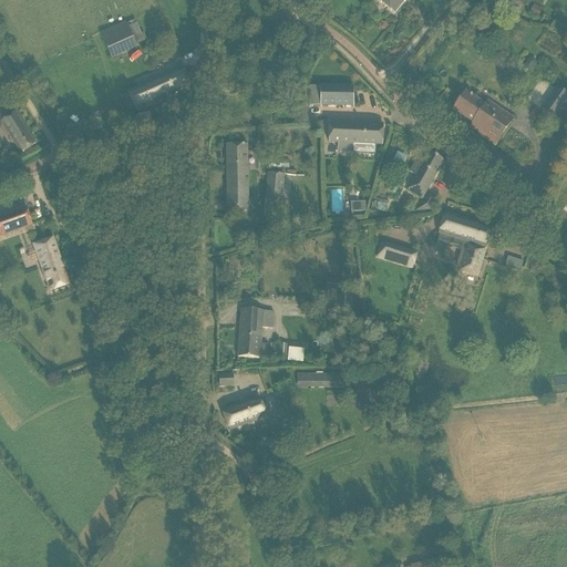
[(377,0),(392,12),(393,13),(404,0),(377,0)]
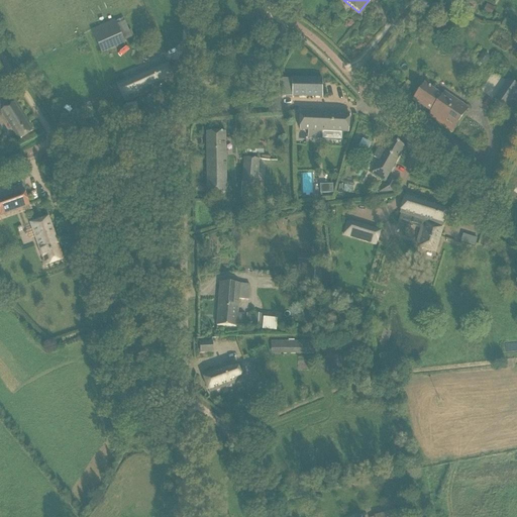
[(487,4),(481,14),(489,18),(494,7),(487,4)]
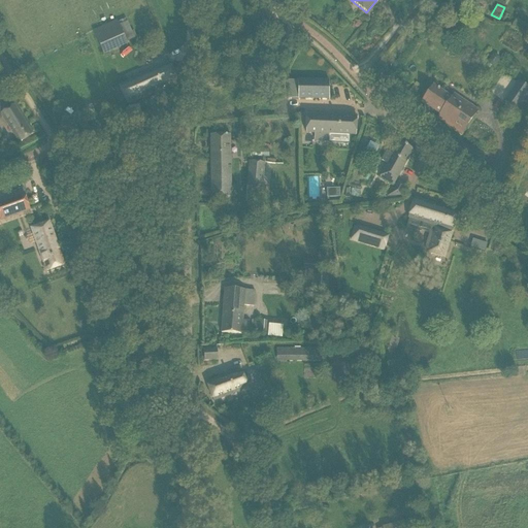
[(135,40),(128,21),(118,25),(116,20),(92,29),(100,54),(135,40)]
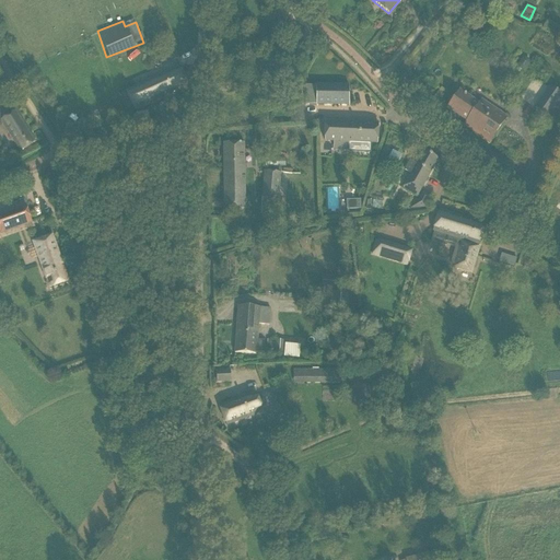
[(178,58),(178,57),(174,48),(167,51),(172,61),(178,58)]
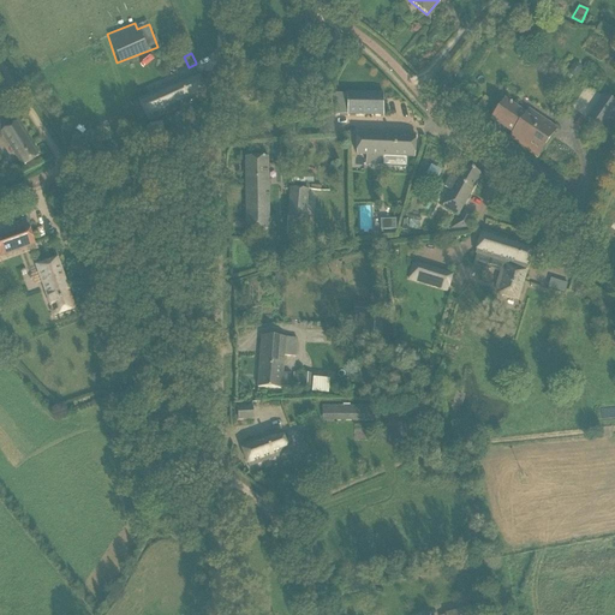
[(207,94),(197,73),(131,105),(138,120),(145,117),(148,121),(207,94)]
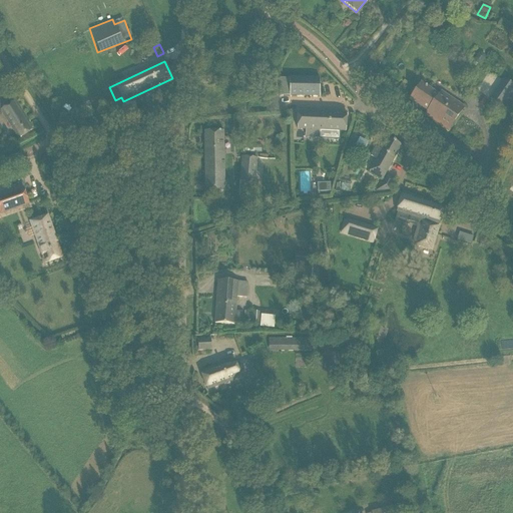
[(280,96),(320,96),(320,78),(280,78),(280,96)]
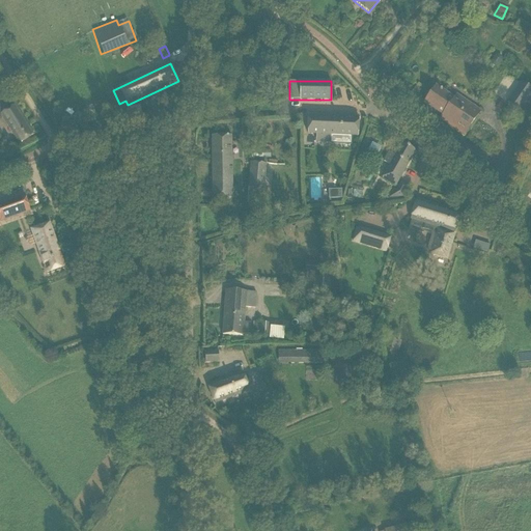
[(530,87),(522,81),(507,102),(520,111),(521,110),(522,111),(530,96),(530,87)]
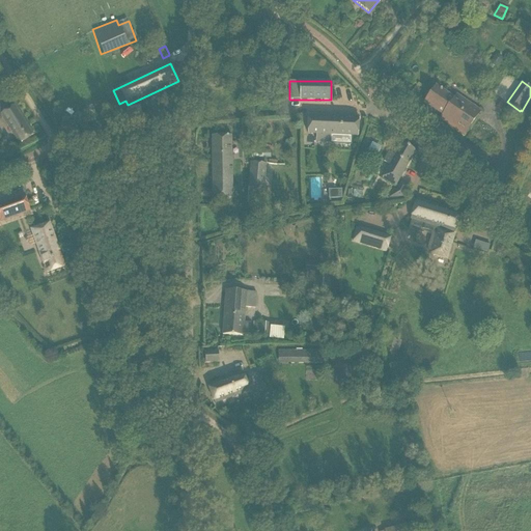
[(440,119),(464,136),(481,111),(456,94),(454,99),(437,86),(425,103),(443,114),(440,119)]
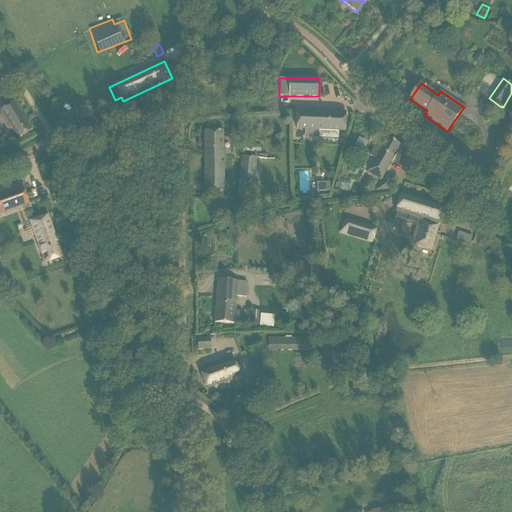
[(0,109),(19,138),(32,129),(14,100),(0,109)]
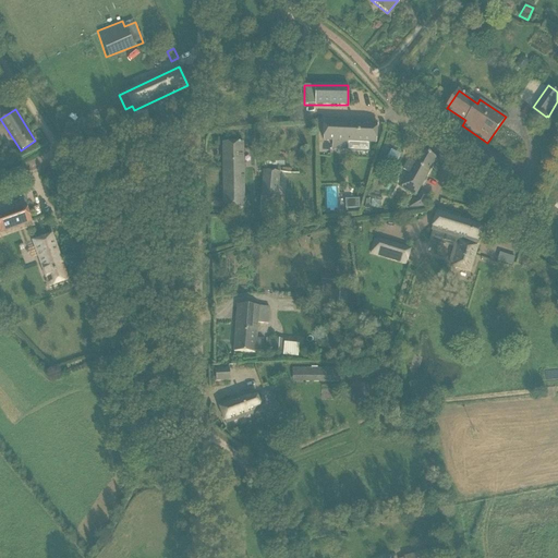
[(132,114),(135,128),(138,128),(148,125),(146,111),(136,113),(136,114),(132,114)]
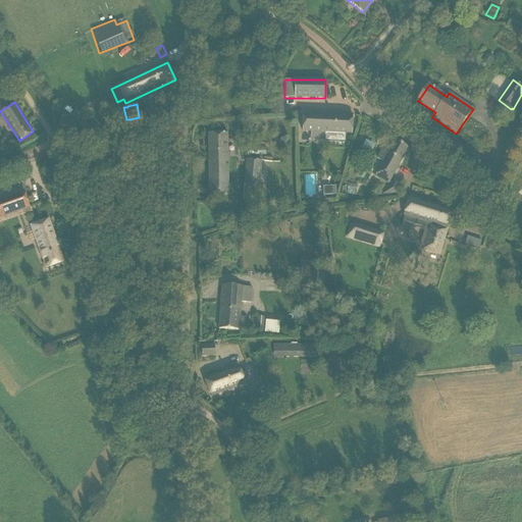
[(302,113),(303,132),(311,132),(310,140),(324,140),(325,133),(352,134),(353,115),(302,113)]
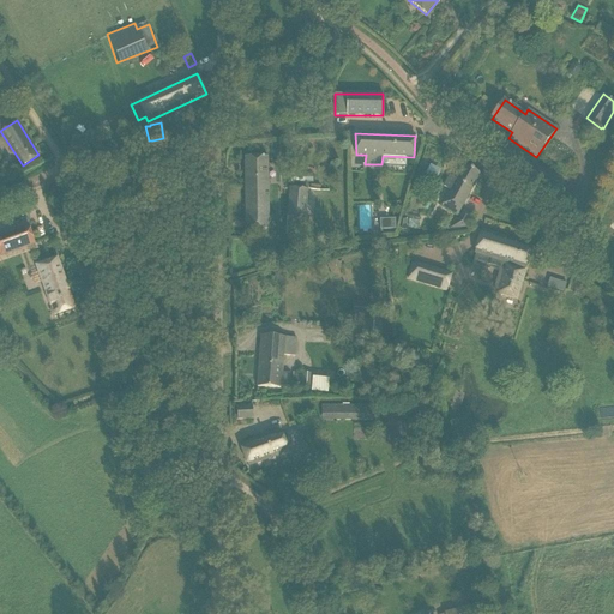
[(245,157),(246,230),(269,230),(268,157),(245,157)]
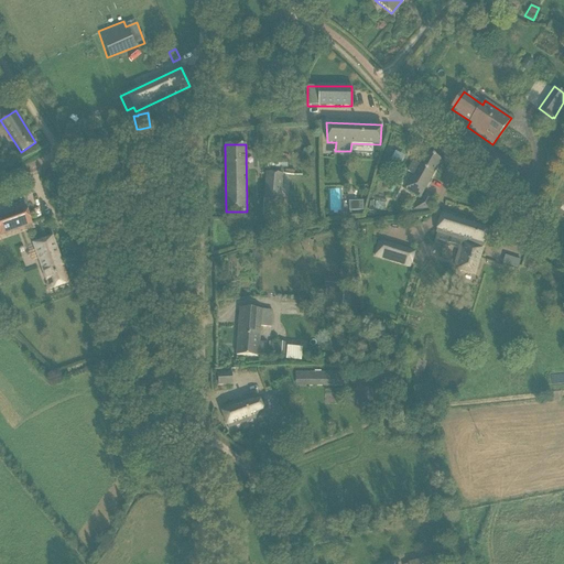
[(391,159),(402,163),(405,155),(394,151),(391,159)]
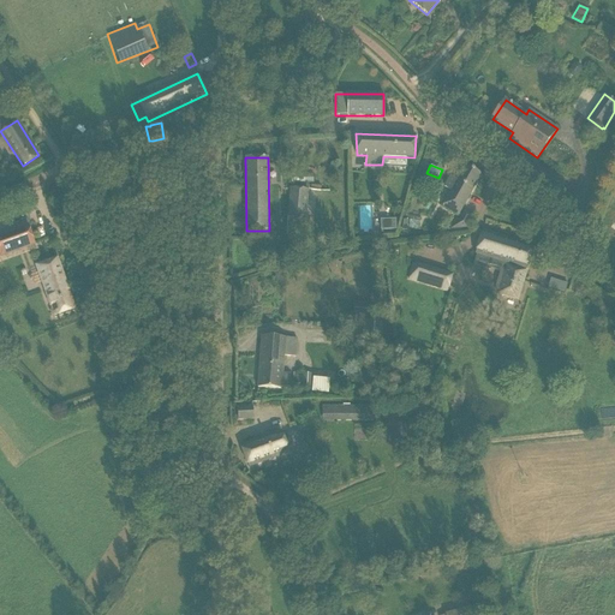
[(482,174),(471,168),(465,165),(457,180),(451,177),(445,187),(451,191),(442,207),(458,216),(482,174)]
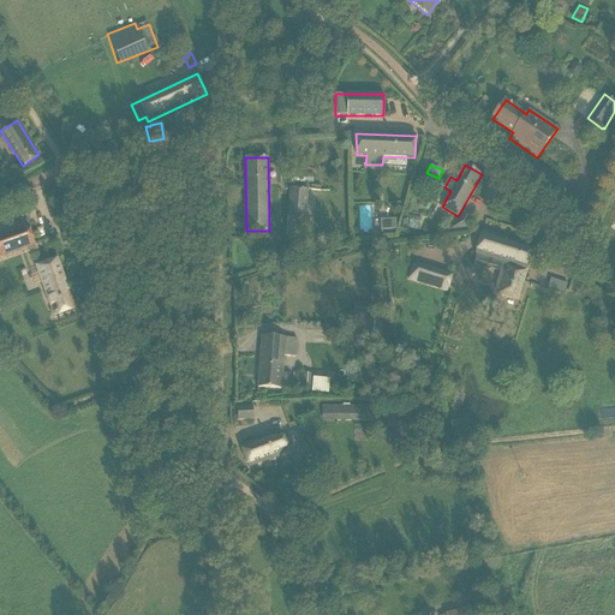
[(288,218),(306,219),(309,189),(291,187),(288,218)]
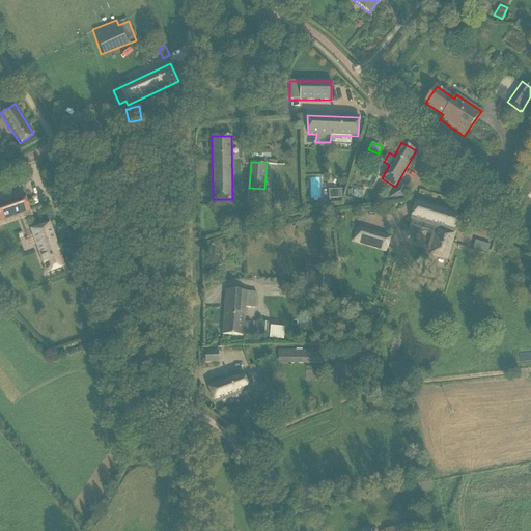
[(394,189),(389,197),(404,196),(409,187),(400,183),(396,190),(394,189)]
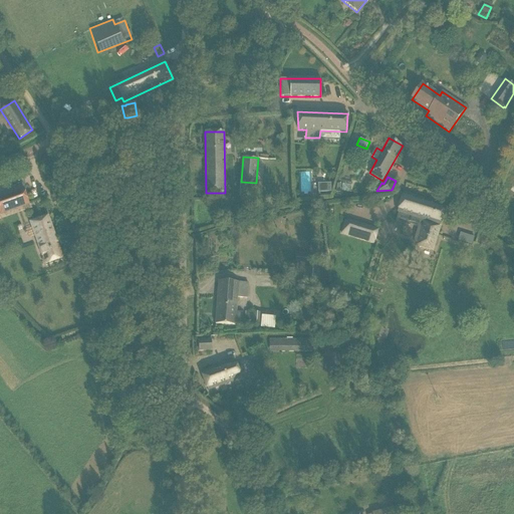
[(317,183),(317,192),(330,192),(330,182),(317,183)]
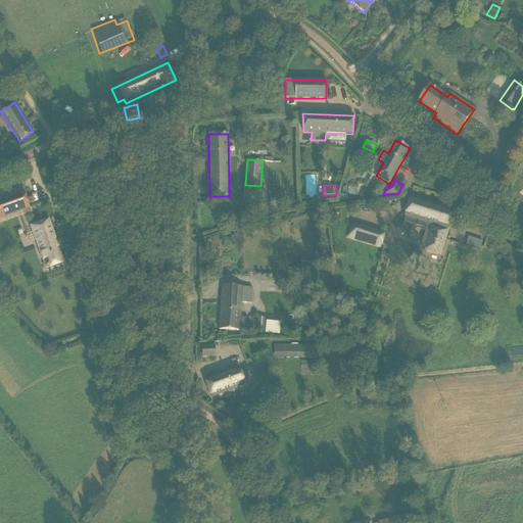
[(0,200),(0,218),(0,219),(30,207),(24,190),(11,195),(12,196),(0,200)]
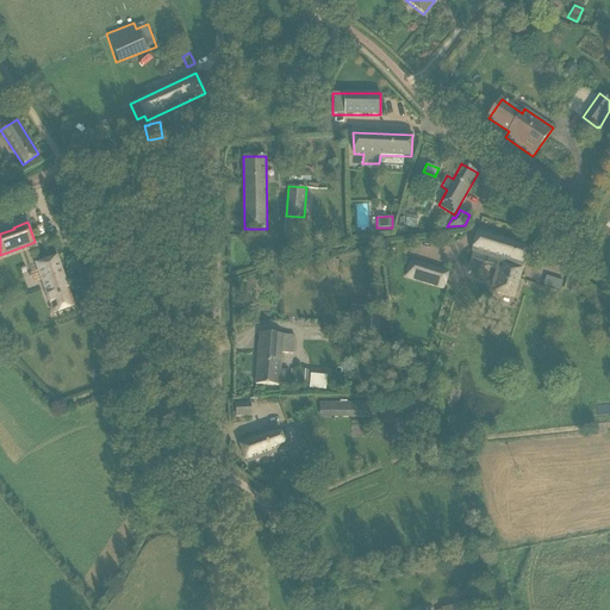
[(493,292),(514,298),(530,244),(478,229),(471,251),(503,261),(493,292)]
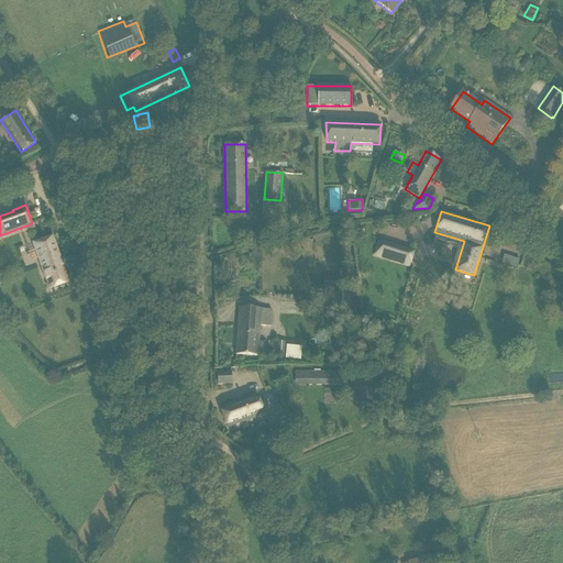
[(33,243),(50,290),(69,283),(52,236),(33,243)]
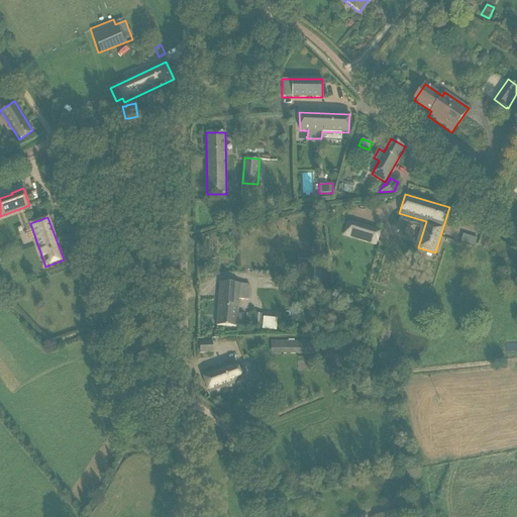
[(352,235),(352,237),(370,242),(370,241),(374,229),(355,224),(352,235)]
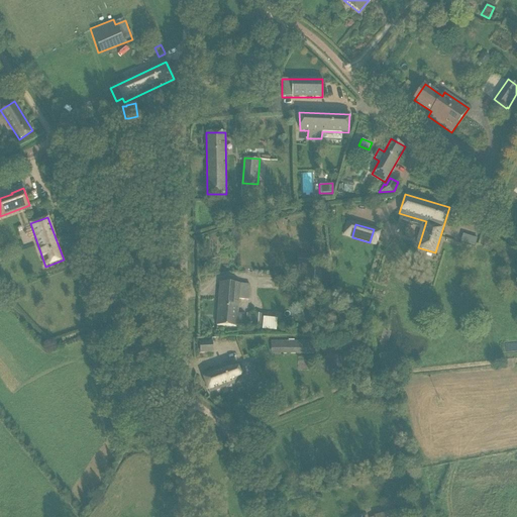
[(462,234),(460,242),(475,244),(477,236),(462,234)]
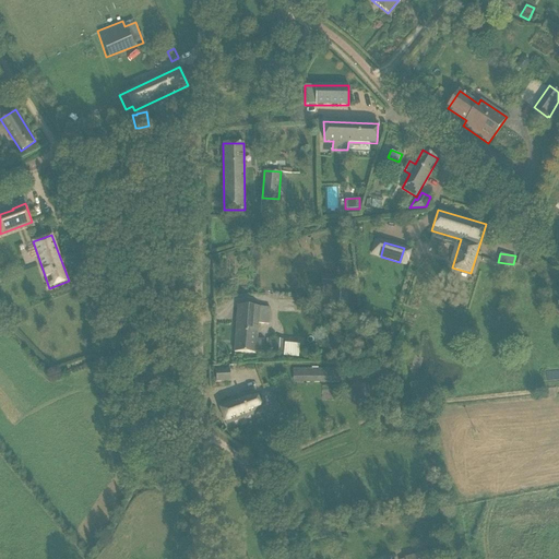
[(321,287),(334,287),(335,274),(322,274),(321,287)]
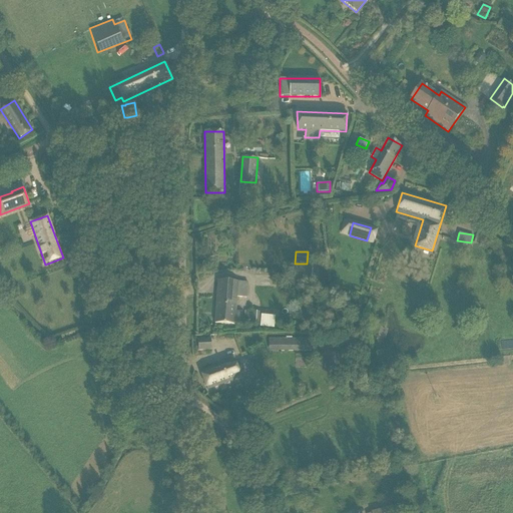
[(305,279),(318,280),(318,267),(305,267),(305,279)]
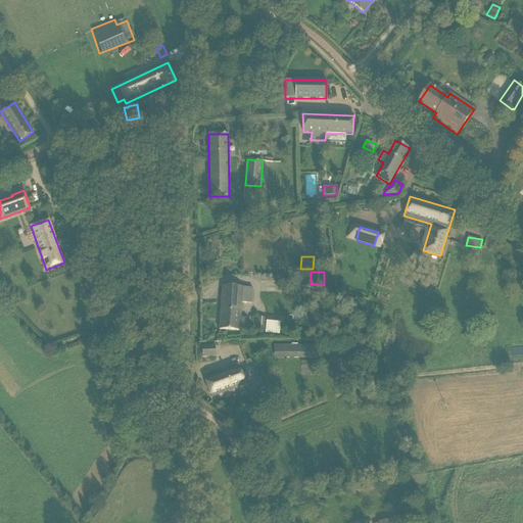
[(219,330),(241,331),(241,329),(243,329),(243,327),(248,327),(248,318),(241,318),(242,302),(251,303),(252,287),(221,286),(219,330)]
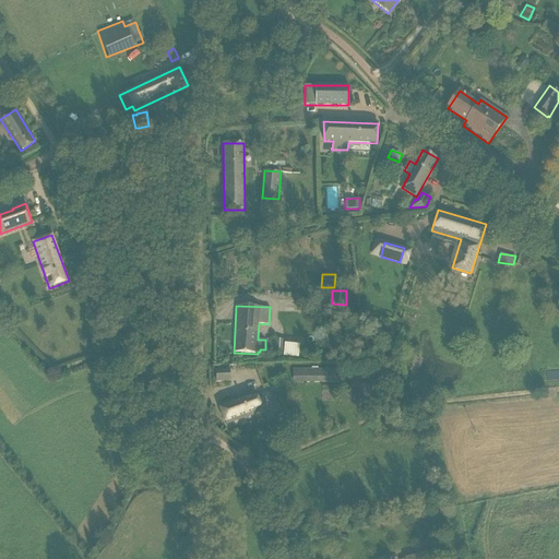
[(266,348),(273,349),(273,352),(284,352),(285,340),(268,339),(266,348)]
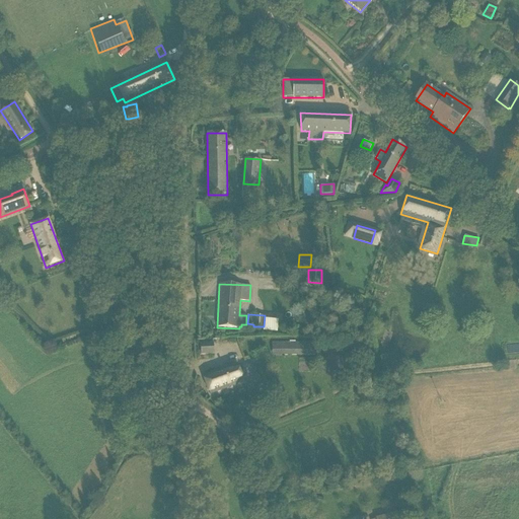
[(201,354),(214,354),(214,343),(201,344),(201,354)]
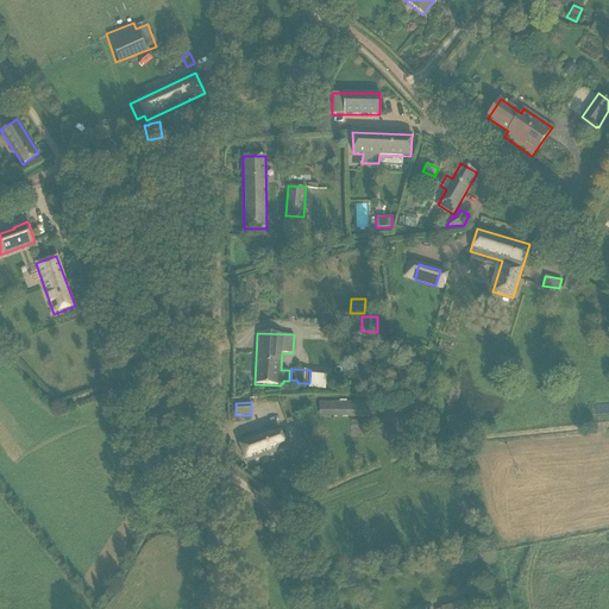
[(366,403),(327,403),(327,416),(368,415),(366,403)]
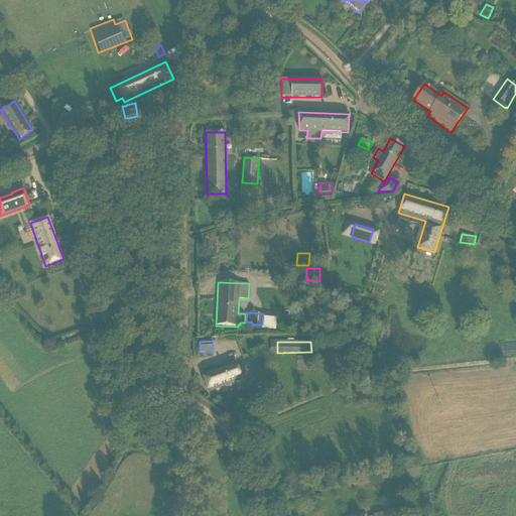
[(209,392),(242,380),(236,362),(202,374),(209,392)]
